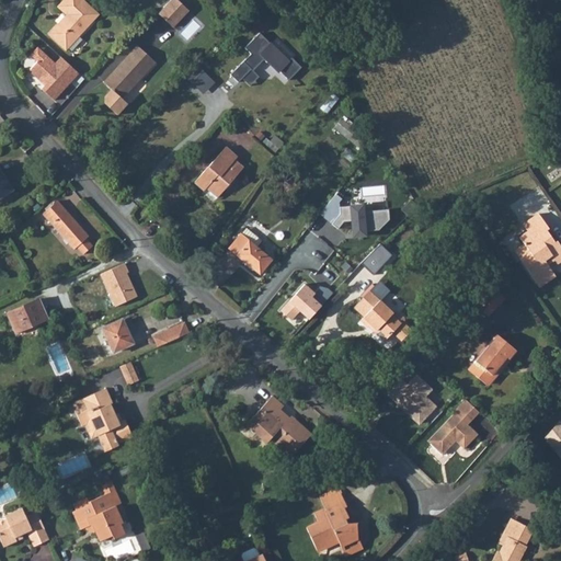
[(86,0),(60,0),(56,7),(65,14),(49,34),(67,48),(91,20),(83,14),(91,4),(86,0)]
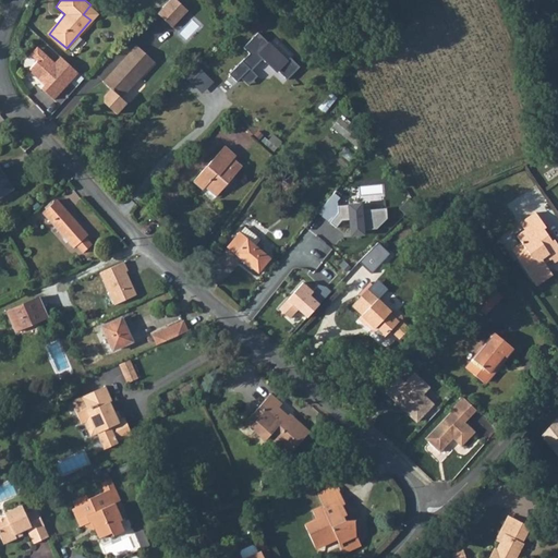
[(186,11),(174,0),(169,0),(166,4),(156,14),(170,27),(186,11)]
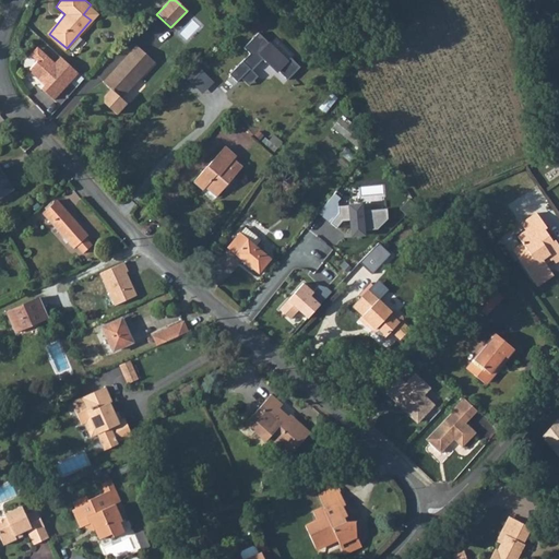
[(98,11),(91,4),(83,14),(91,20),(98,11)]
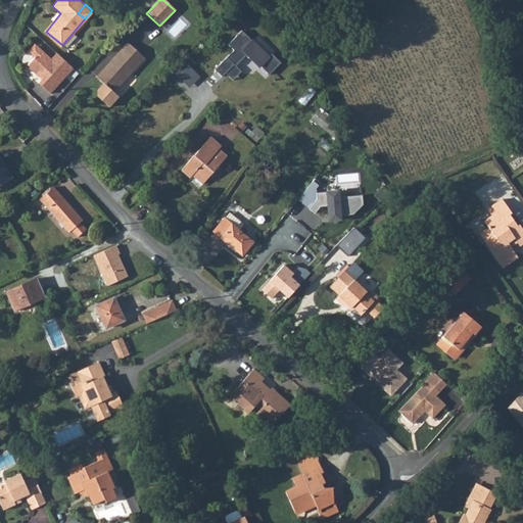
[(241,30),(226,44),(232,50),(212,68),(221,77),(227,74),(231,79),(240,72),(233,64),(243,57),(255,68),(257,65),(267,74),(279,62),(241,30)]
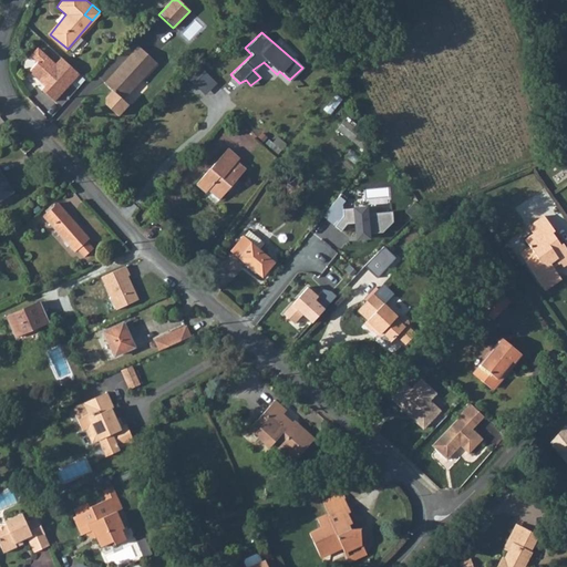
[(37,47),(29,54),(37,61),(28,71),(43,84),(39,91),(54,104),(81,74),(60,55),(54,62),(37,47)]
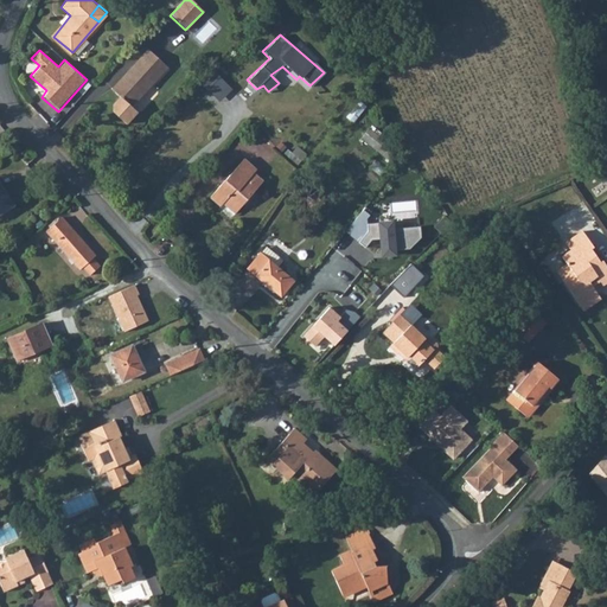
[(165,70),(146,52),(108,90),(116,97),(109,106),(108,114),(122,128),(135,115),(128,108),(165,70)]
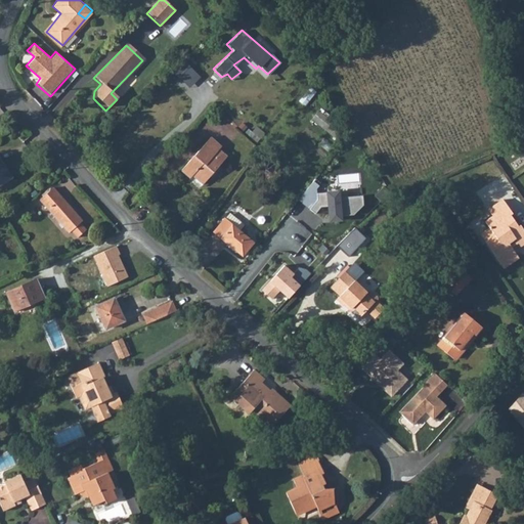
[(184,60),(173,72),(188,87),(201,76),(184,60)]
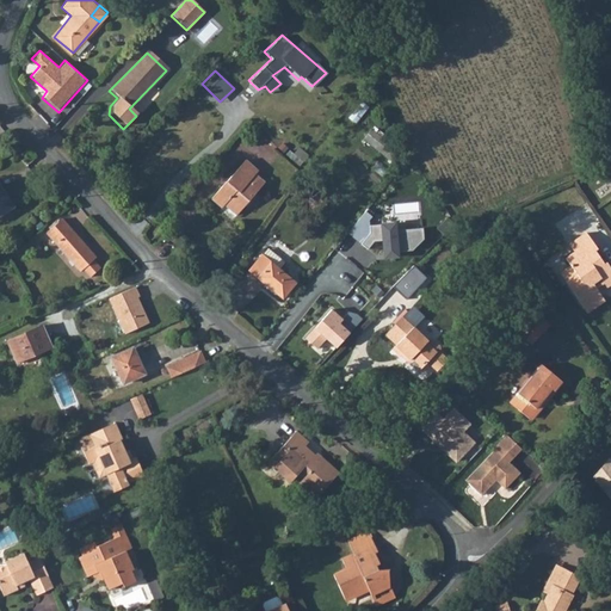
[(158,97),(152,91),(136,106),(143,112),(158,97)]
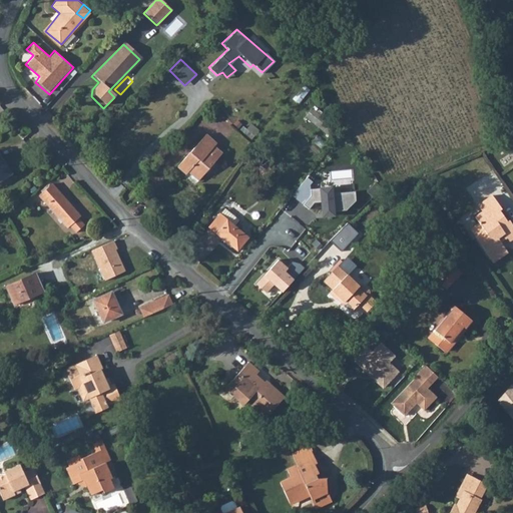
[(328,132),(336,121),(315,106),(307,117),(328,132)]
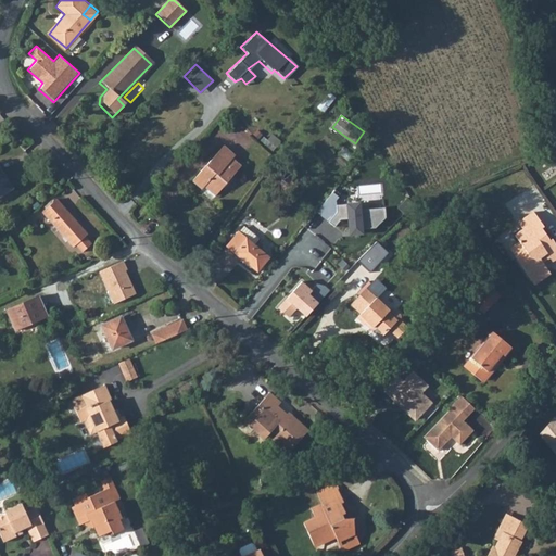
[(202,188),(213,198),(239,166),(230,159),(232,155),(220,146),(189,182),(199,191),(202,188)]
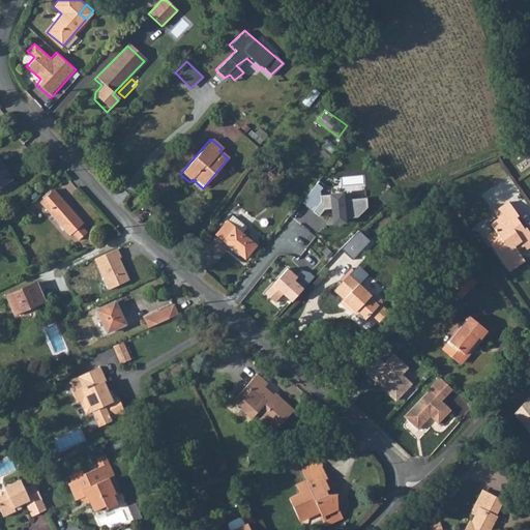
[(0,188),(12,182),(0,160),(0,188)]
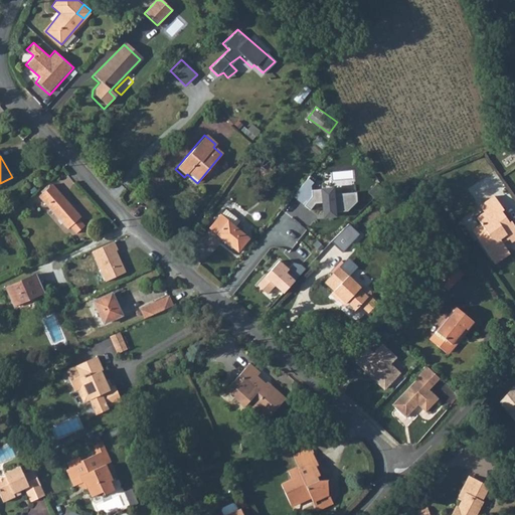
[(307,177),(292,196),(309,210),(315,204),(319,203),(320,218),(335,217),(335,212),(346,211),(358,202),(354,179),(332,180),(332,185),(312,185),(314,182),(307,177)]
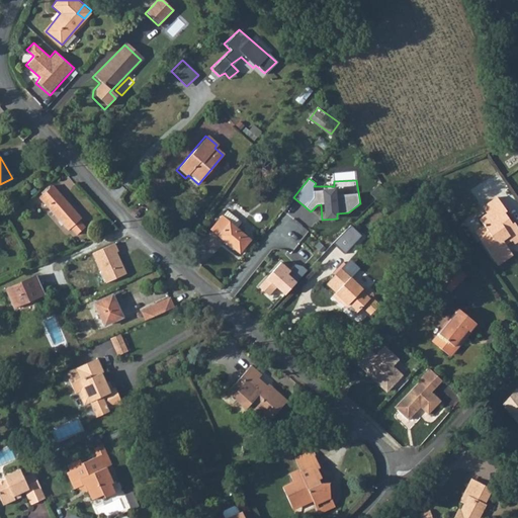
[(82,219),(54,186),(40,198),(69,231),(82,219)]
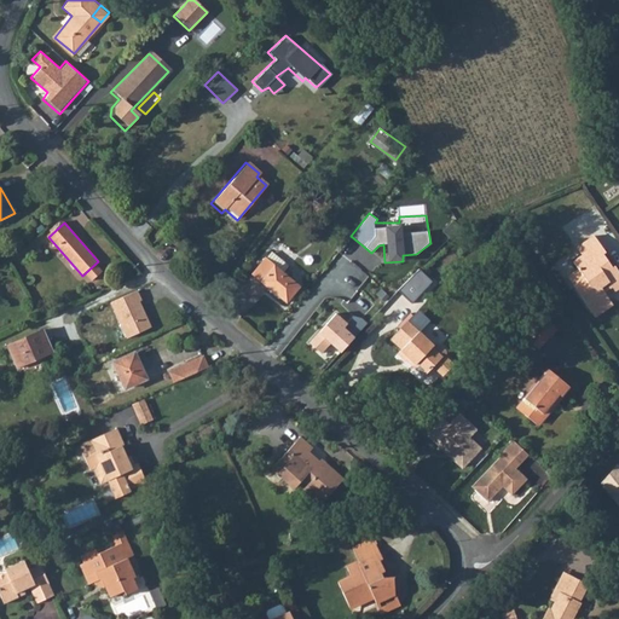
[(613,295),(608,288),(618,279),(618,261),(617,262),(606,249),(609,247),(597,231),(580,243),(586,252),(578,258),(584,266),(590,275),(578,284),(596,308),(613,295)]
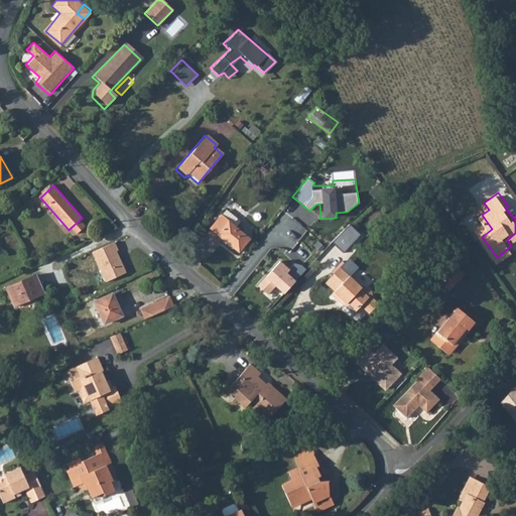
[(249,239),(234,227),(238,221),(223,210),(218,217),(225,221),(215,234),(239,252),(249,239)]
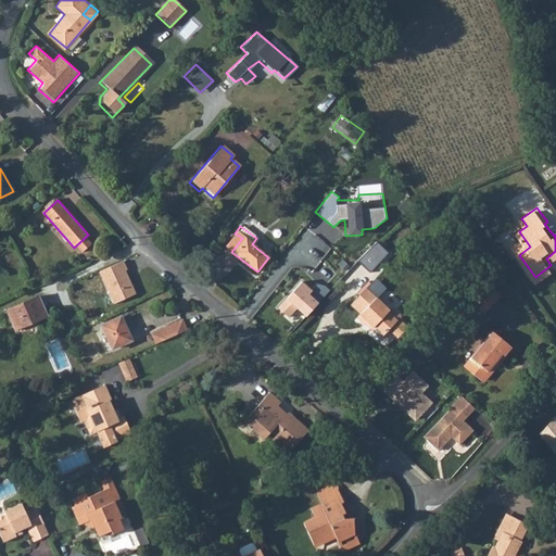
[(242,238),(235,234),(225,248),(231,252),(242,238)]
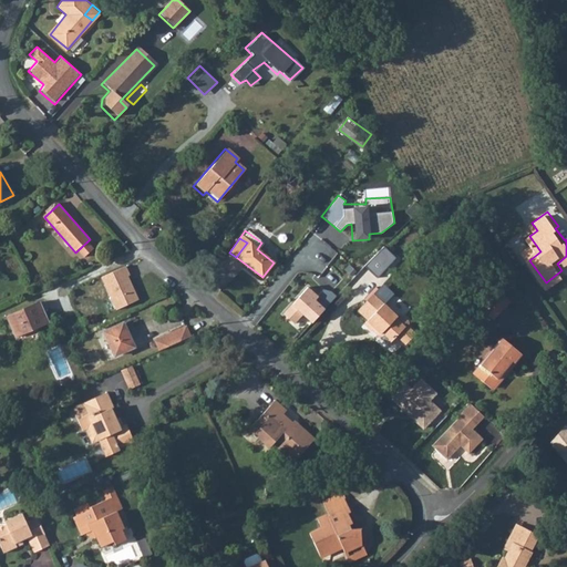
[(540,251),(535,244),(524,253),(529,260),(540,251)]
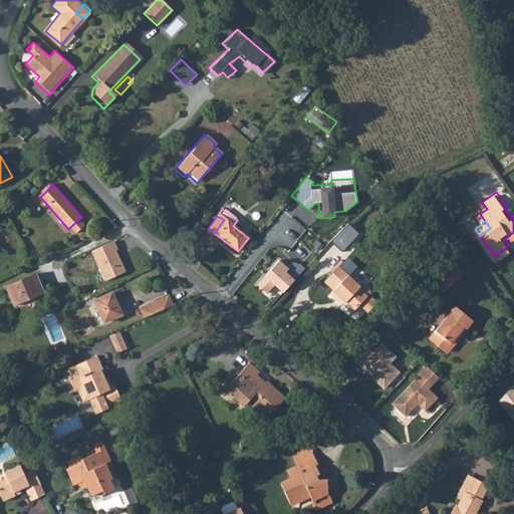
[(348,224),(332,241),(342,252),(358,234),(348,224)]
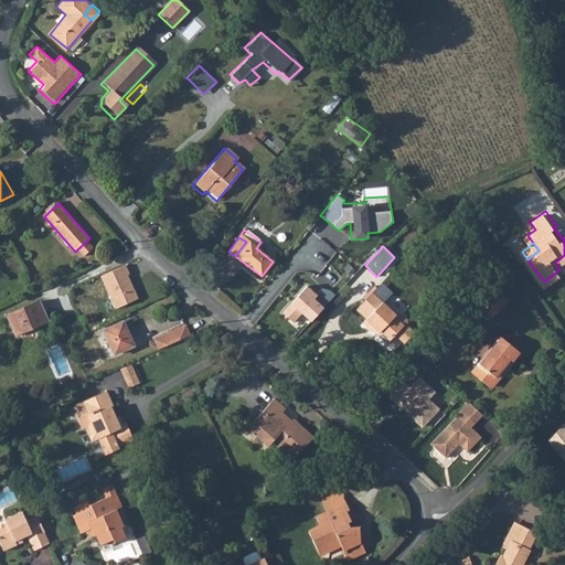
[(130,274),(126,265),(102,276),(117,309),(139,299),(137,294),(134,292),(132,289),(135,288),(128,275),(130,274)]
